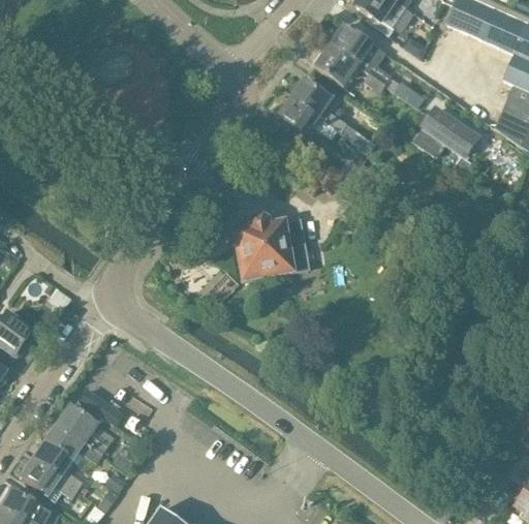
[(360,0),(355,6),(371,17),(367,23),(390,38),(395,30),(393,28),(407,8),(395,0),(360,0)]
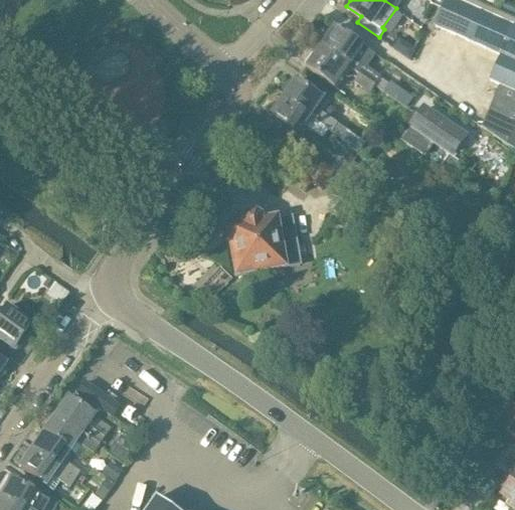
[(384,0),(396,8),(402,0),(431,0),(431,1),(436,3),(437,0),(384,0)]
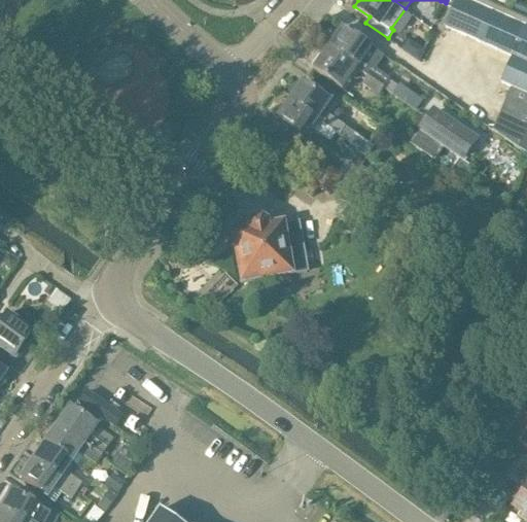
[(526,15),(491,0),(447,0),(446,3),(454,7),(446,24),(513,54),(502,79),(512,83),(499,110),(526,122),(526,15)]
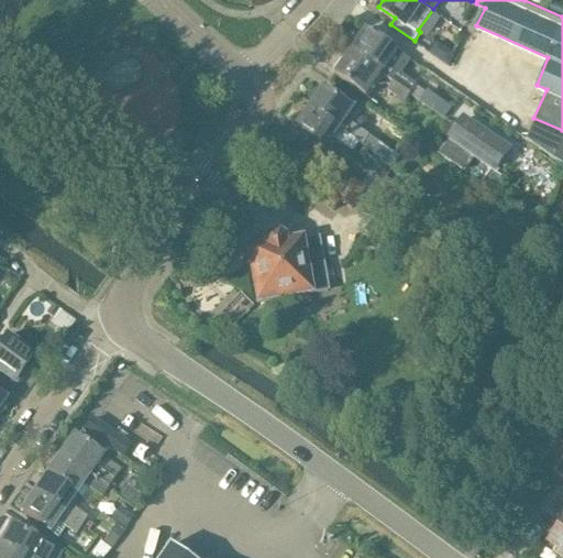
[(400,73),(411,57),(366,26),(365,29),(364,28),(356,39),(359,40),(351,50),(383,72),(394,78),(411,90),(416,84),(400,73)]
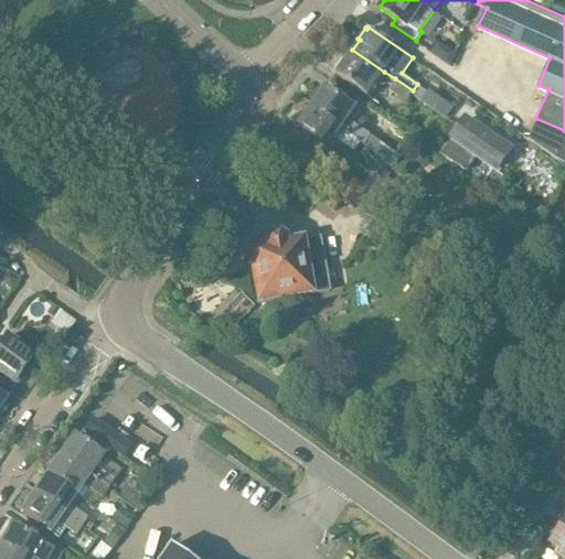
[(369,94),(384,72),(352,50),(345,61),(344,60),(337,70),(339,71),(337,73),(369,94)]
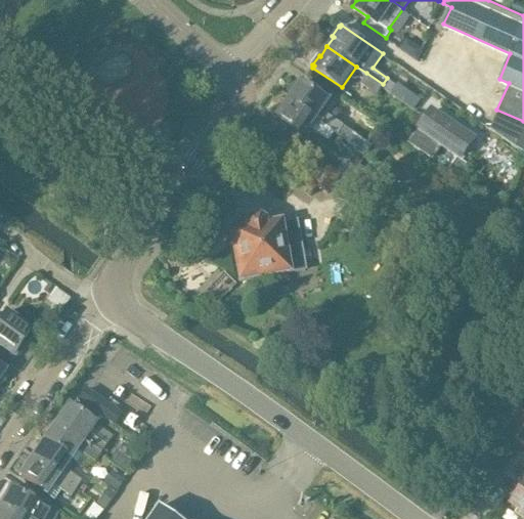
[(383,84),(366,73),(361,81),(378,92),(383,84)]
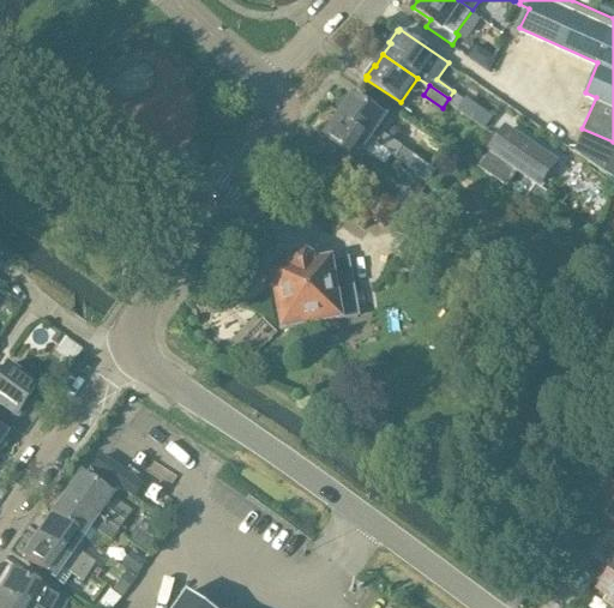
[(341,112),(338,115),(392,152),(426,176),(433,166),(398,143),(377,127),(385,115),(355,95),(354,96),(351,95),(344,106),(347,108),(342,113),(341,112)]
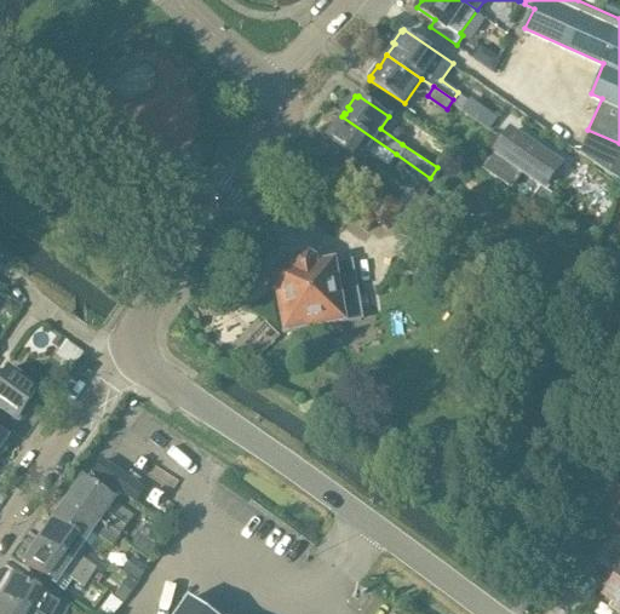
[(396,154),(342,116),(339,119),(342,120),(337,126),(334,125),(327,137),(329,138),(328,139),(359,160),(366,149),(377,156),(378,156),(389,164),(396,154)]
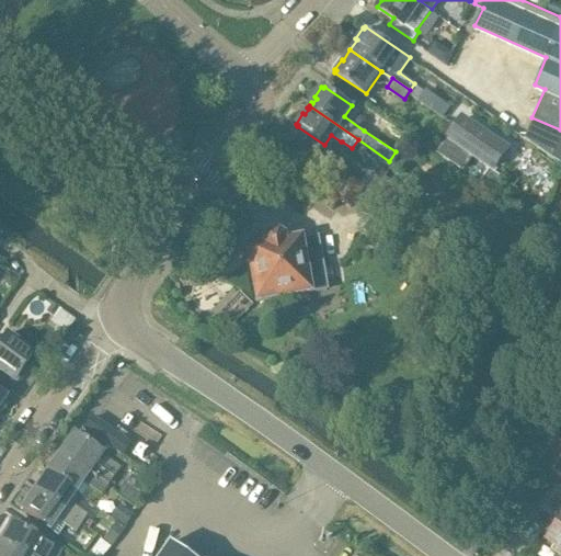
[(453,127),(437,149),(462,168),(473,151),(495,166),(508,147),(469,120),(461,114),(453,127)]
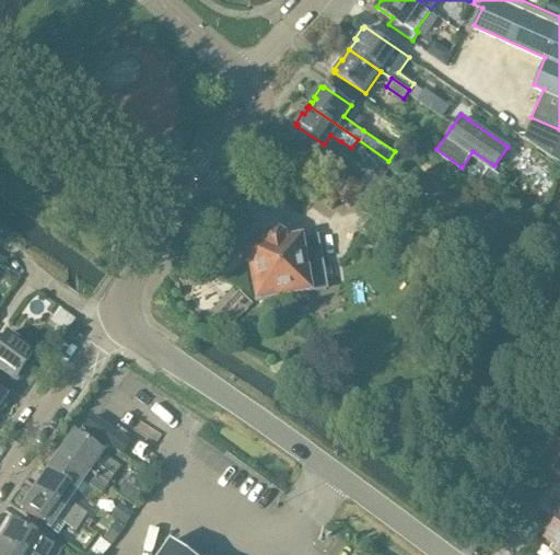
[(559,129),(531,117),(523,135),(550,153),(559,158),(559,155),(559,129)]
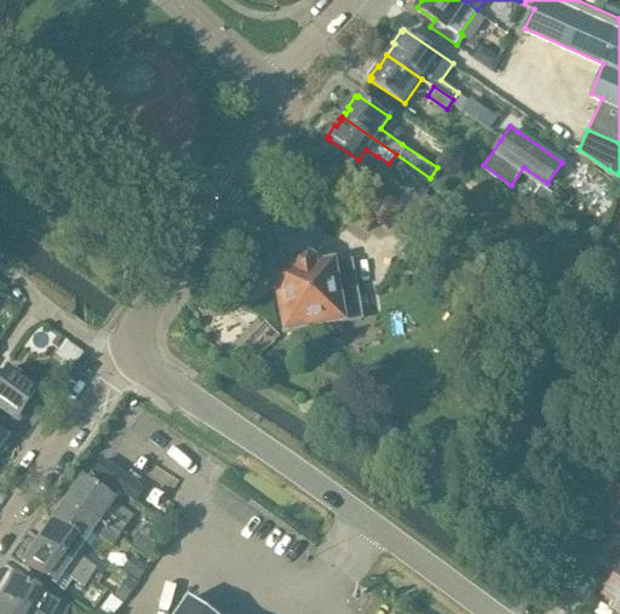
[(386,225),(401,204),(372,184),(350,218),(367,228),(374,218),(386,225)]
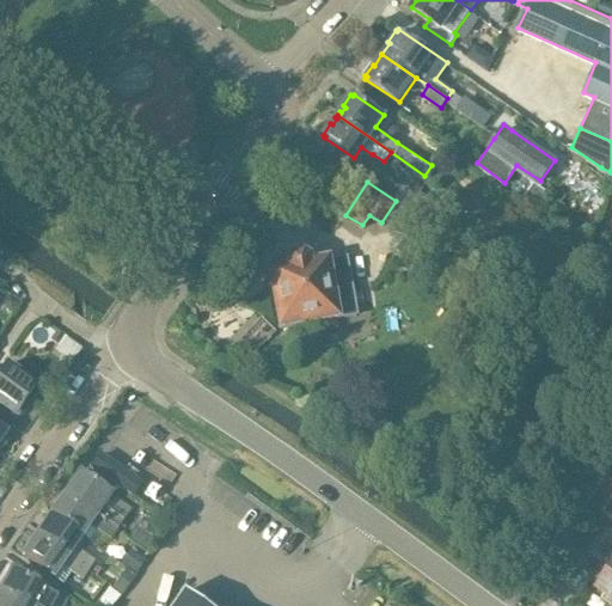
[(357,312),(353,287),(342,289),(341,281),(352,279),(347,256),(310,262),(308,257),(305,253),(293,256),(289,261),(291,267),(271,269),(282,325),(357,312)]
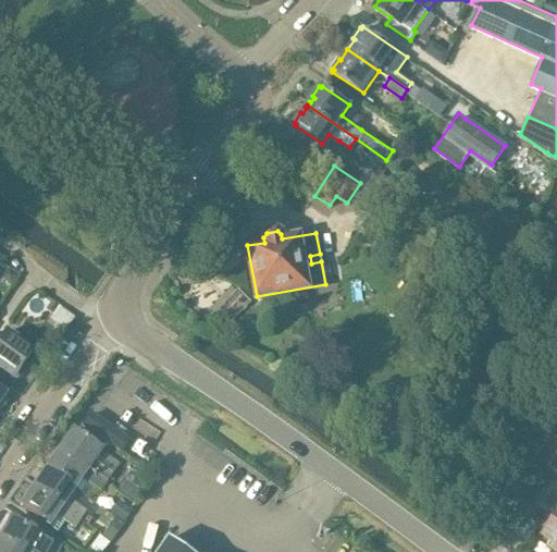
[(8,266),(2,272),(5,280),(11,284),(19,274),(8,266)]
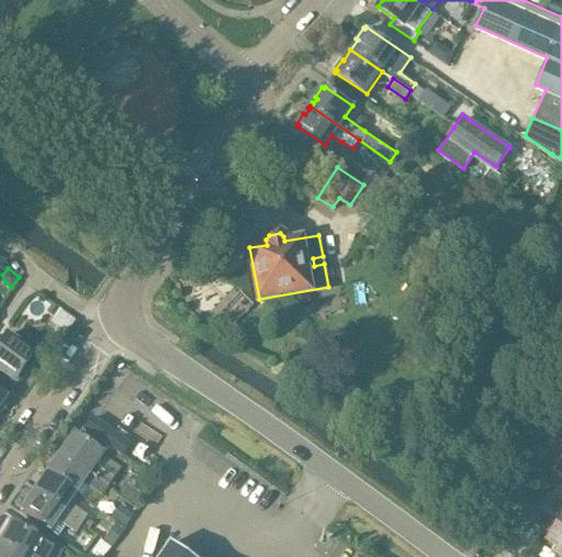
[(52,300),(46,309),(53,314),(58,305),(52,300)]
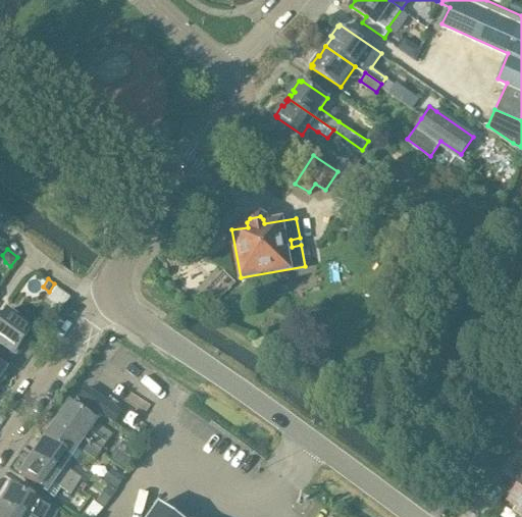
[(21,320),(4,308),(0,313),(0,350),(4,345),(12,351),(14,349),(17,349),(21,343),(20,340),(21,338),(23,340),(30,331),(28,330),(30,327),(32,328),(34,325),(22,317),(21,320)]
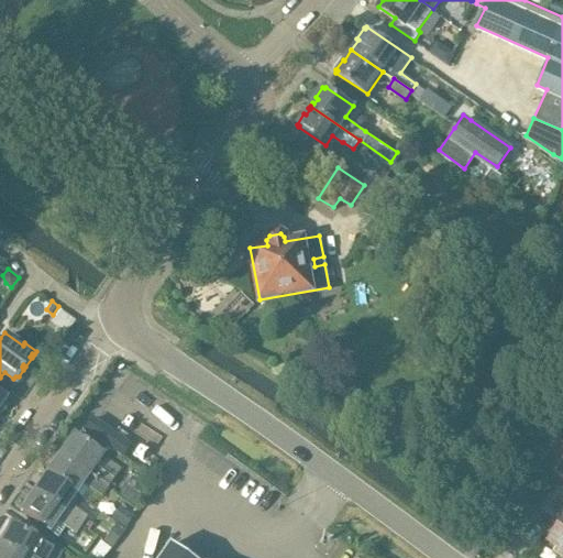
[(129,441),(112,429),(92,416),(84,427),(121,453),(122,451),(129,441)]
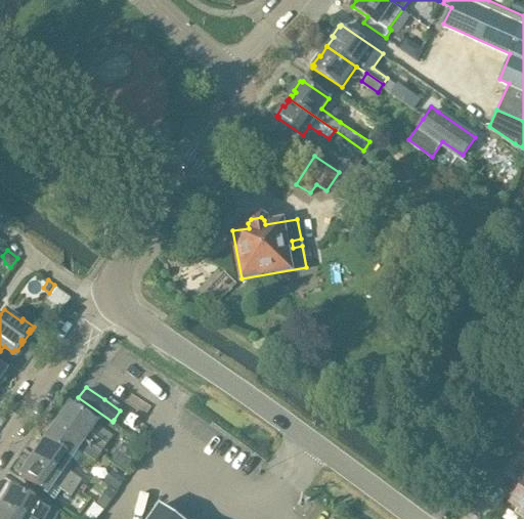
[(60,413),(55,421),(99,450),(104,442),(86,430),(93,420),(69,402),(68,403),(66,402),(59,412),(60,413)]
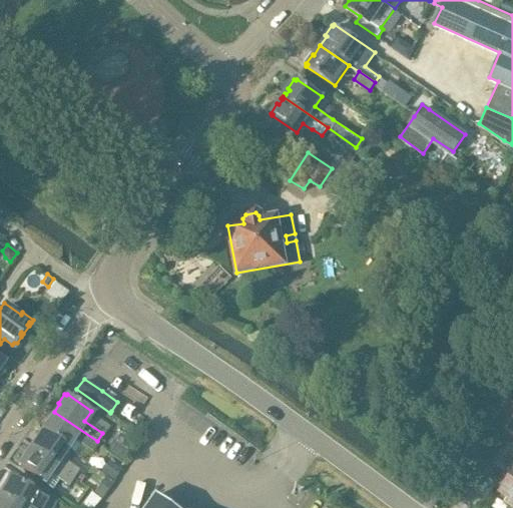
[(512,435),(512,399),(496,423),(512,435)]
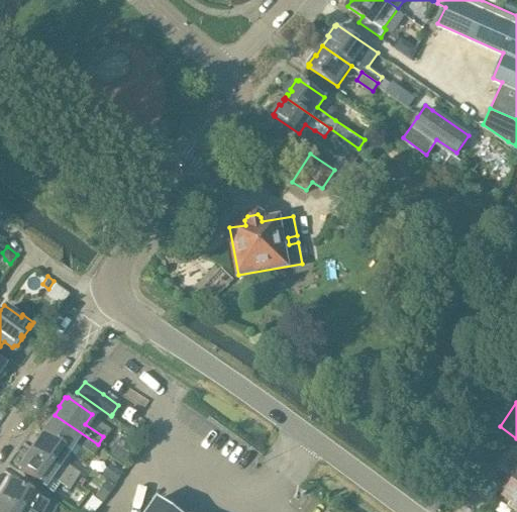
[(47,421),(41,431),(68,449),(75,440),(92,452),(98,444),(55,415),(49,422),(47,421)]
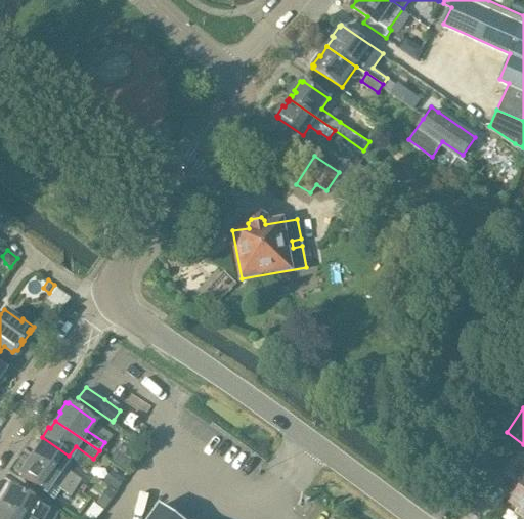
[(116,445),(107,457),(126,470),(142,446),(127,435),(118,447),(116,445)]
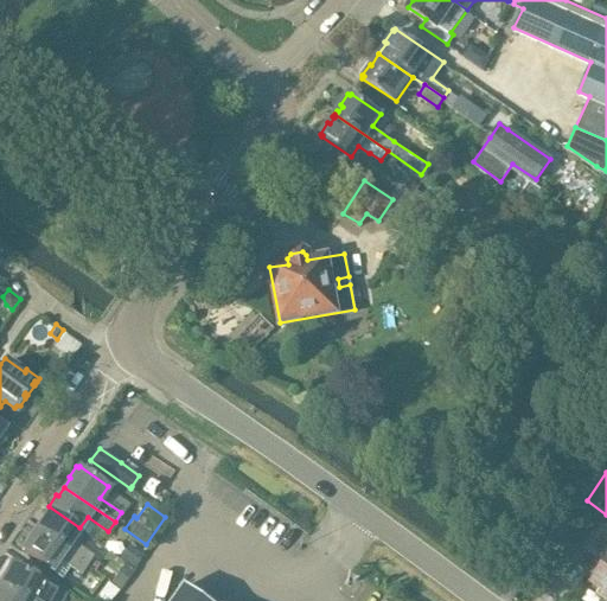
[(43,519),(37,528),(87,562),(94,552),(72,538),(80,528),(49,506),(40,517),(43,519)]
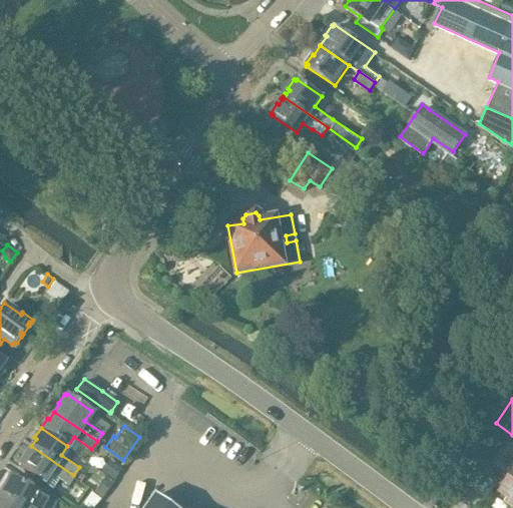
[(24,452),(18,461),(19,462),(19,463),(51,486),(58,476),(68,483),(73,475),(31,446),(26,453),(24,452)]
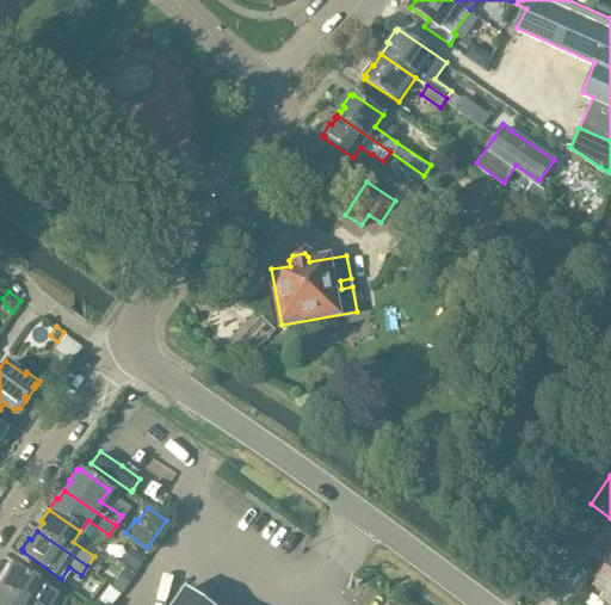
[(610,603),(610,561),(596,585),(606,592),(602,597),(610,603)]
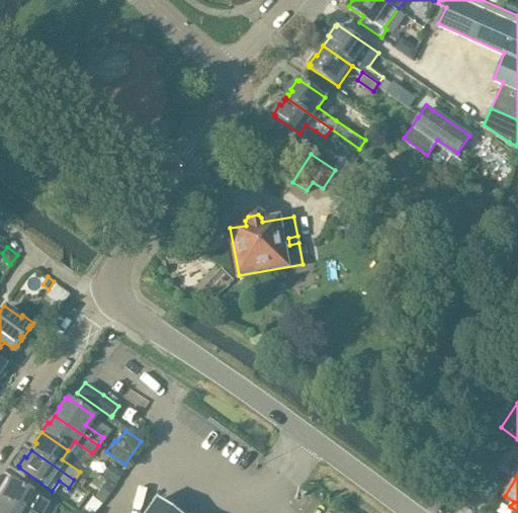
[(101,498),(112,482),(106,477),(95,493),(101,498)]
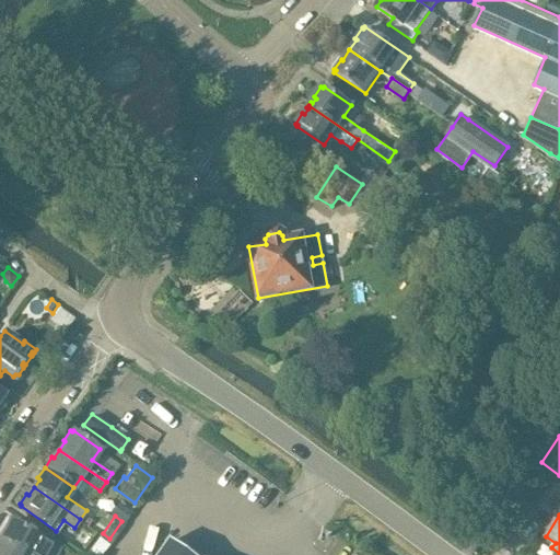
[(3,532),(0,538),(0,540),(25,554),(54,554),(59,548),(49,542),(38,535),(10,520),(10,521),(8,520),(1,530),(3,532)]
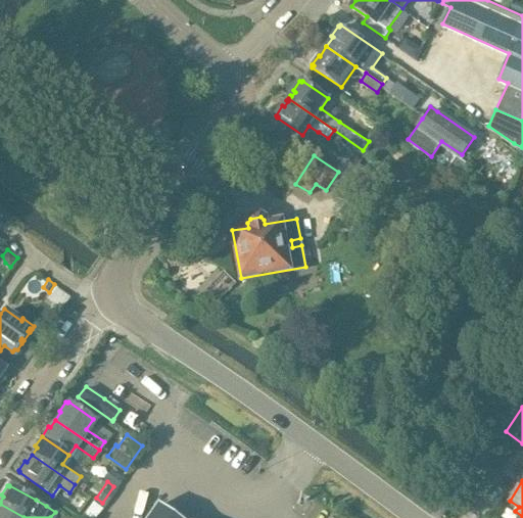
[(92,517),(101,505),(93,499),(84,512),(92,517)]
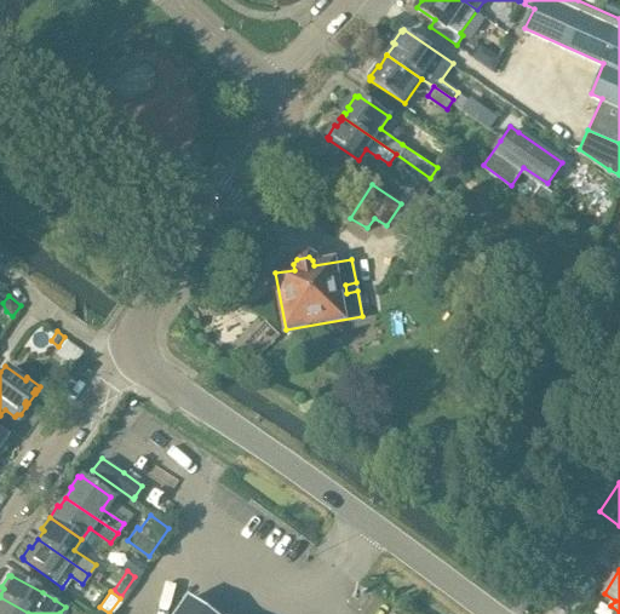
[(0,613),(28,613),(0,597),(0,613)]
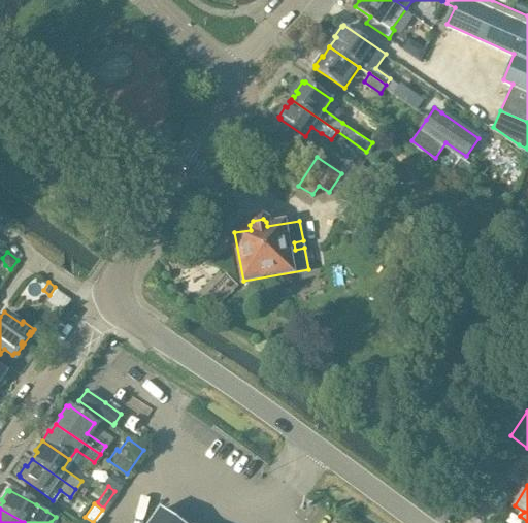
[(177,522),(159,510),(149,522),(177,522)]
